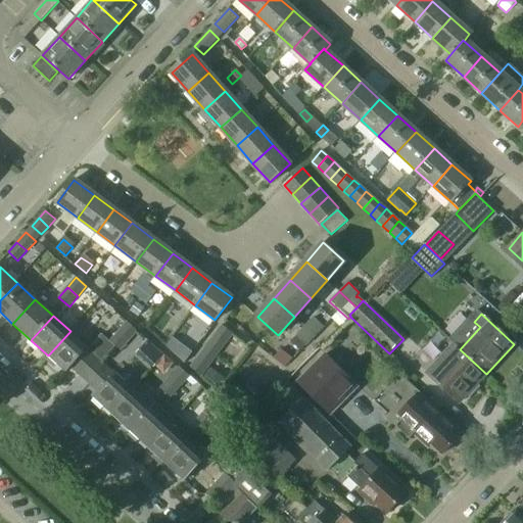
[(314,317),(302,329),(312,338),(323,327),(314,317)]
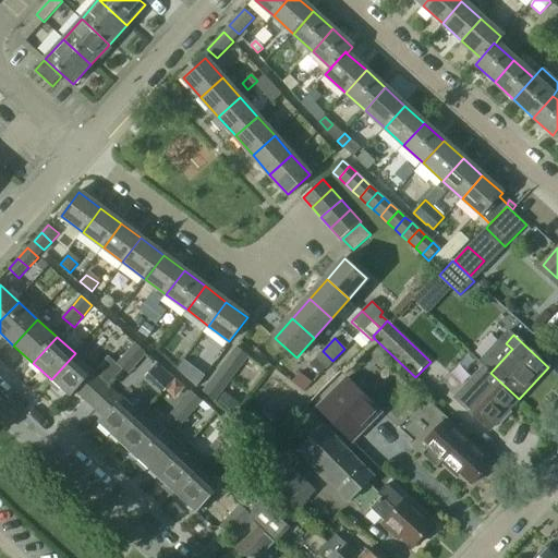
[(134,344),(126,353),(137,364),(146,354),(134,344)]
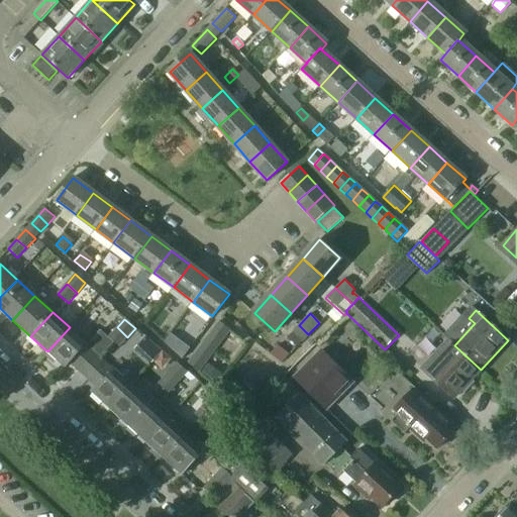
[(218,321),(188,364),(198,373),(230,330),(218,321)]
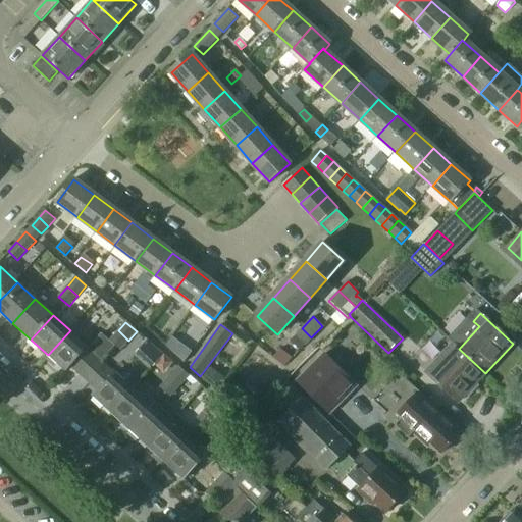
[(311,337),(302,328),(290,341),(300,351),(311,337)]
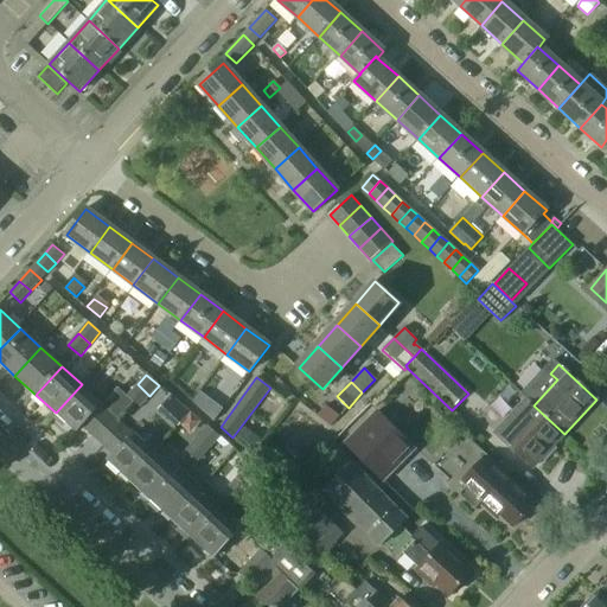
[(82,427),(93,436),(113,415),(102,406),(103,404),(82,384),(56,413),(77,433),(82,427)]
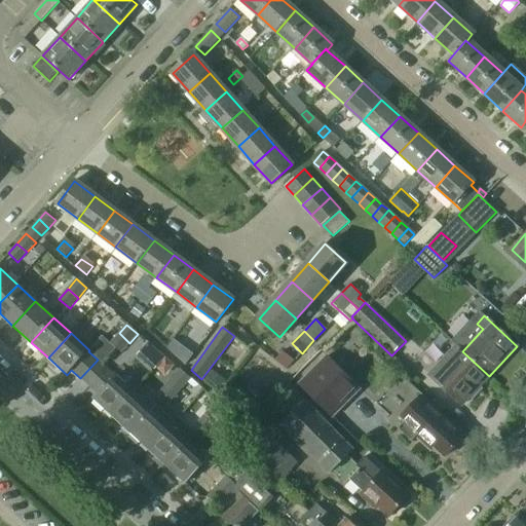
[(129,343),(119,333),(109,345),(120,354),(129,343)]
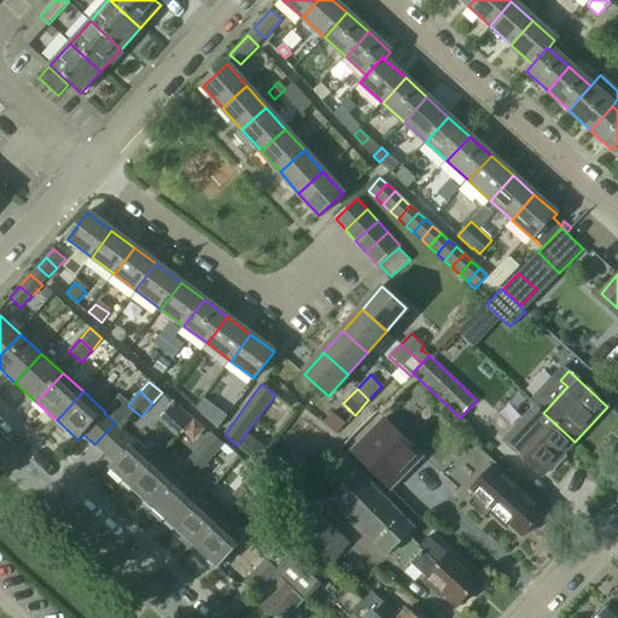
[(175,402),(161,418),(180,436),(193,420),(175,402)]
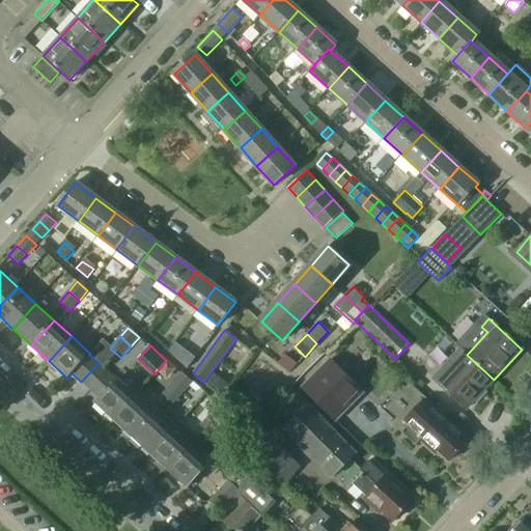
[(442,368),(434,378),(466,409),(494,380),(467,355),(460,348),(442,368)]
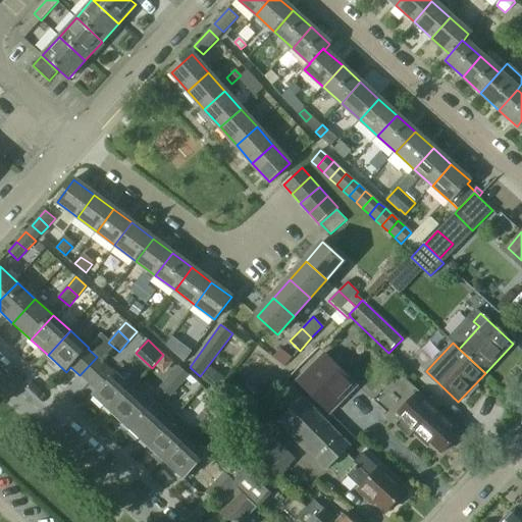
[(280,349),(273,358),(283,366),(292,358),(280,349)]
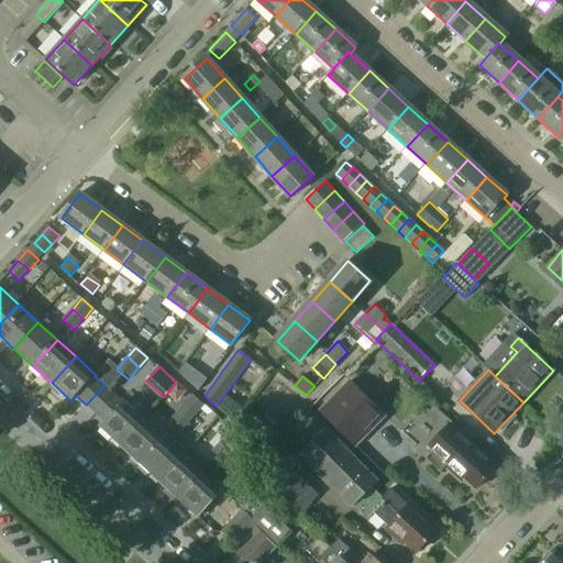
[(346,381),(318,409),(352,443),(382,414),(346,381)]
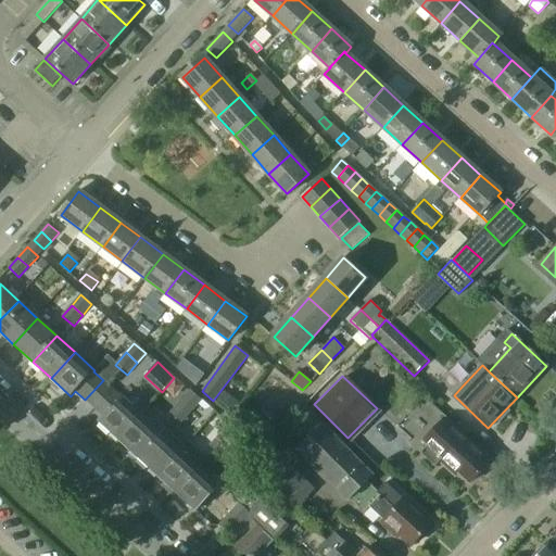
[(185,387),(175,378),(165,390),(171,395),(177,394),(185,387)]
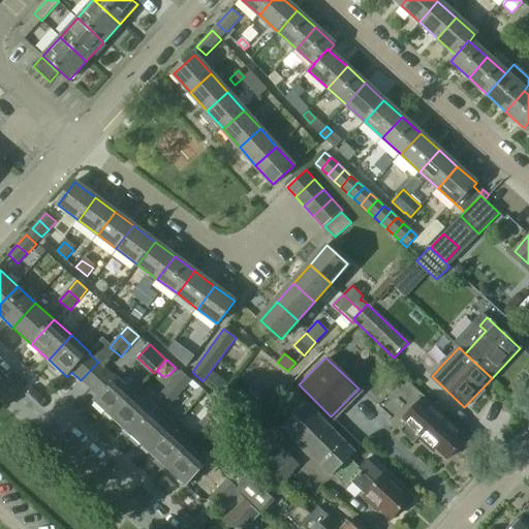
[(81,380),(90,390),(107,370),(98,362),(81,380)]
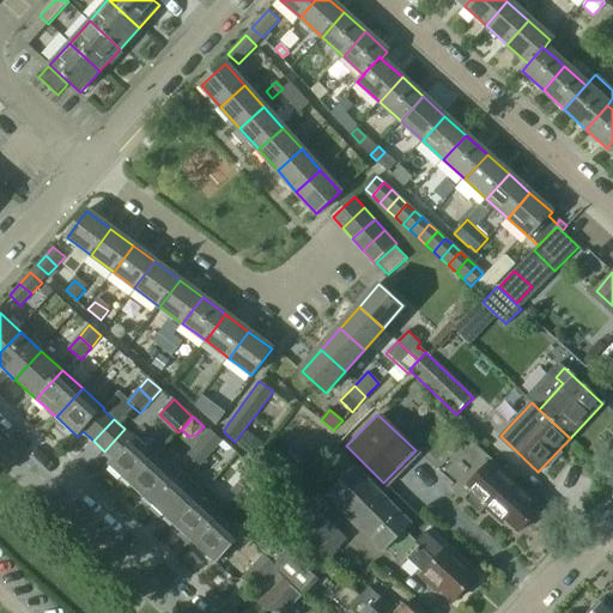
[(167,447),(157,437),(147,448),(135,437),(134,438),(125,429),(104,451),(115,461),(109,466),(131,486),(157,457),(157,456),(167,447)]
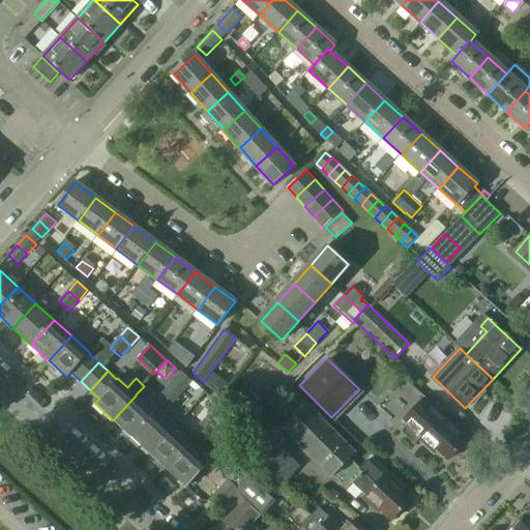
[(180,372),(172,382),(182,392),(190,382),(180,372)]
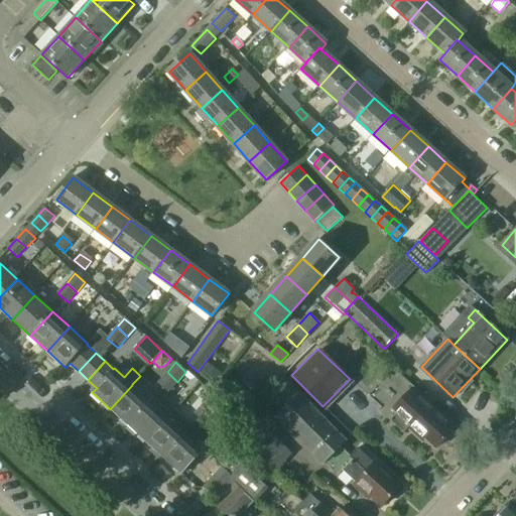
[(177,382),(167,372),(158,383),(169,392),(177,382)]
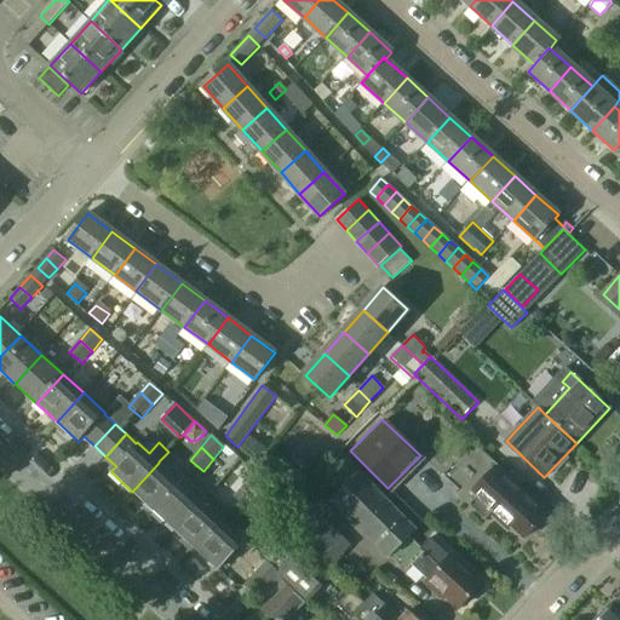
[(315,486),(328,498),(291,534),(308,551),(310,547),(329,568),(351,547),(327,523),(340,510),(385,555),(413,527),(382,495),(388,488),(350,451),(315,486)]
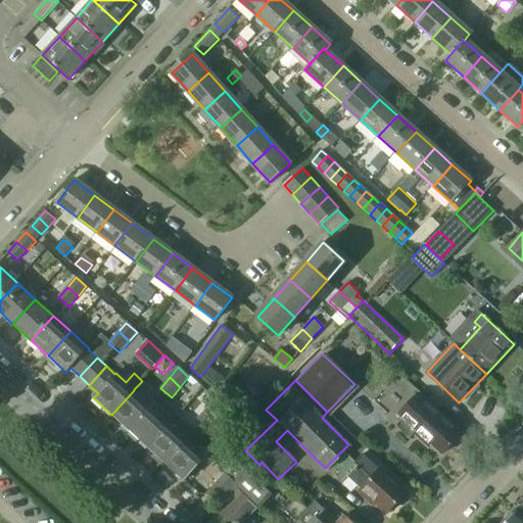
[(134,390),(111,415),(129,431),(152,407),(156,402),(148,395),(144,399),(134,390)]
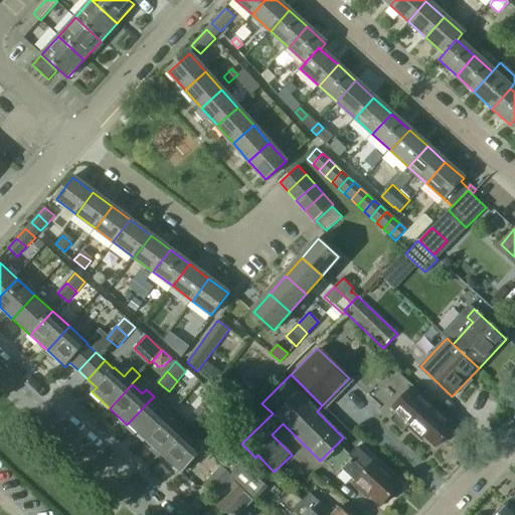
[(404,433),(408,427),(422,442),(425,439),(436,448),(453,430),(439,415),(441,413),(430,403),(428,405),(412,389),(394,408),(397,411),(390,419),(404,433)]
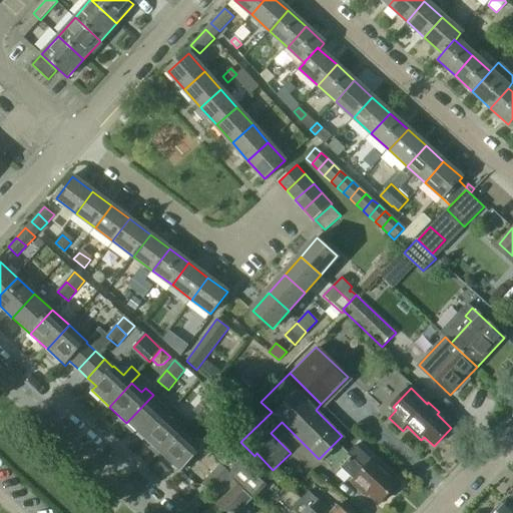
[(210,393),(201,402),(211,411),(219,402),(210,393)]
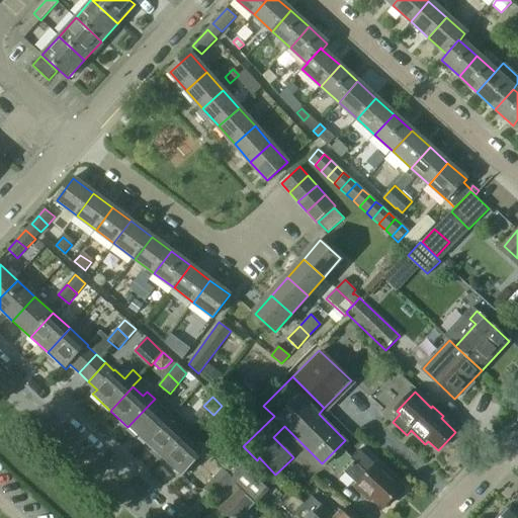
[(151,403),(127,427),(146,443),(168,419),(172,415),(155,399),(151,403)]
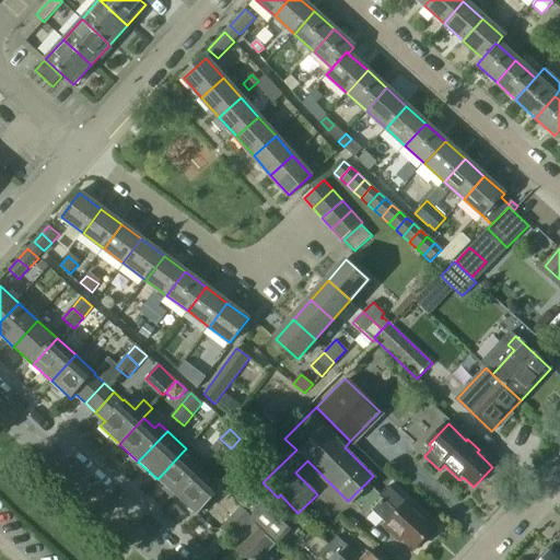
[(231,448),(220,439),(210,450),(221,459),(231,448)]
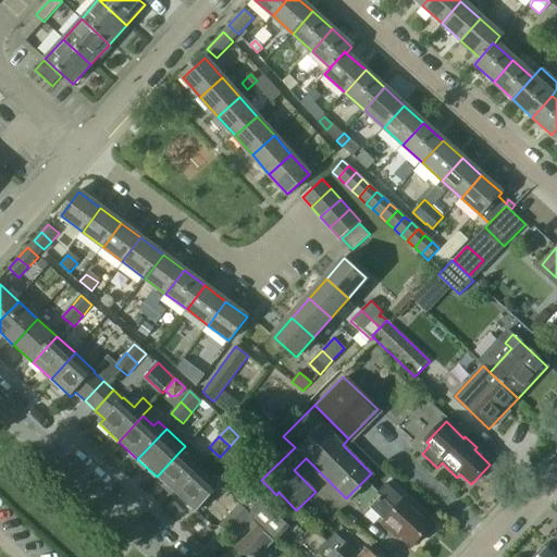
[(181,450),(157,477),(176,494),(200,468),(209,459),(189,442),(185,446),(181,450)]
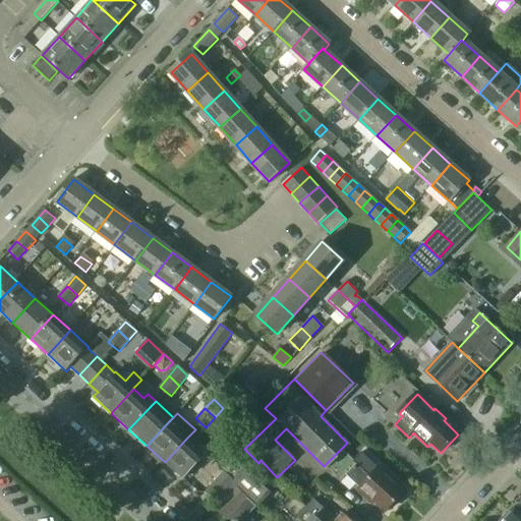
[(206,455),(187,438),(165,462),(183,479),(206,455)]
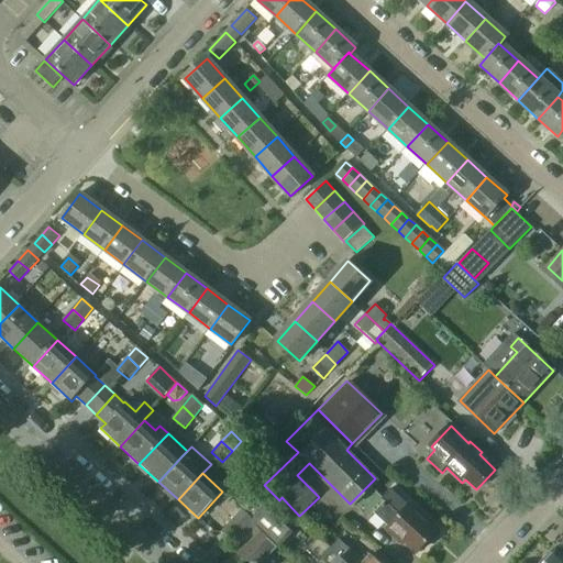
[(231,496),(243,508),(254,519),(252,521),(279,548),(294,534),(243,485),(231,496)]
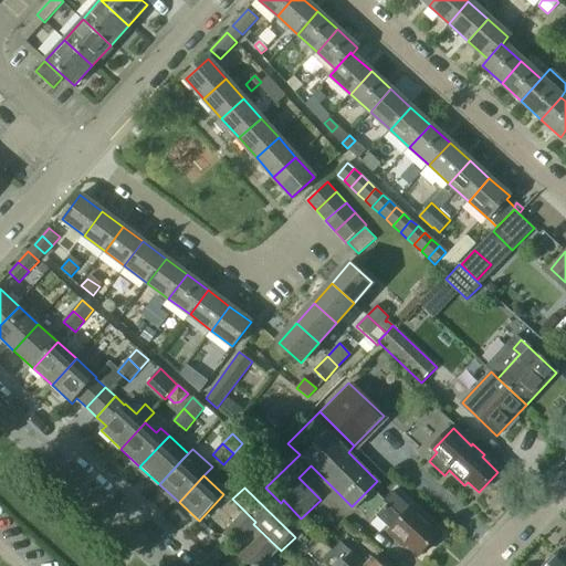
[(411,507),(394,491),(385,500),(389,503),(378,514),(392,527),(390,531),(406,546),(409,543),(420,555),(440,535),(423,520),(426,517),(413,505),(411,507)]
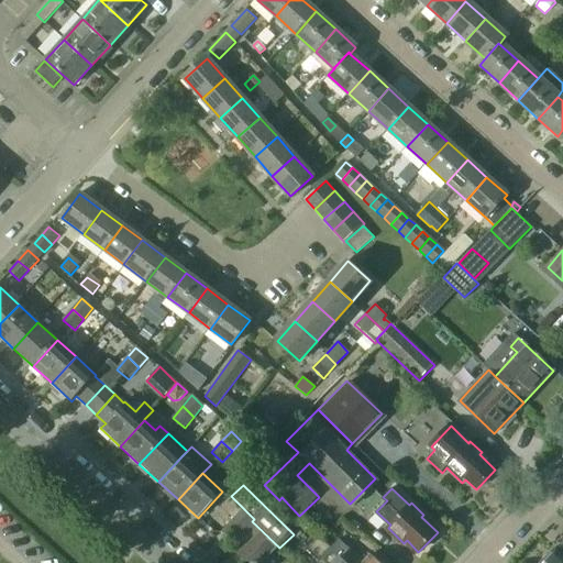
[(233,542),(252,521),(254,519),(243,508),(242,509),(222,532),(233,542)]
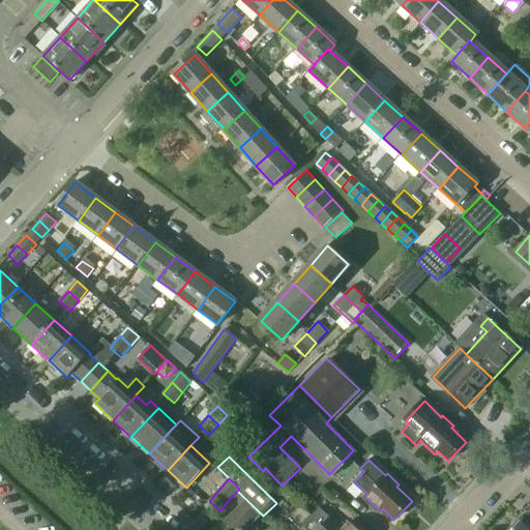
[(232,527),(234,525),(240,527),(248,525),(260,512),(241,496),(222,518),(232,527)]
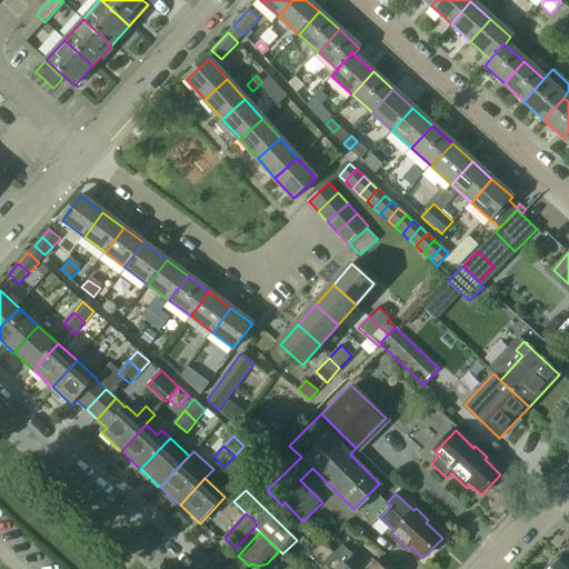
[(350,568),(335,553),(322,542),(309,557),(321,568),(350,568)]
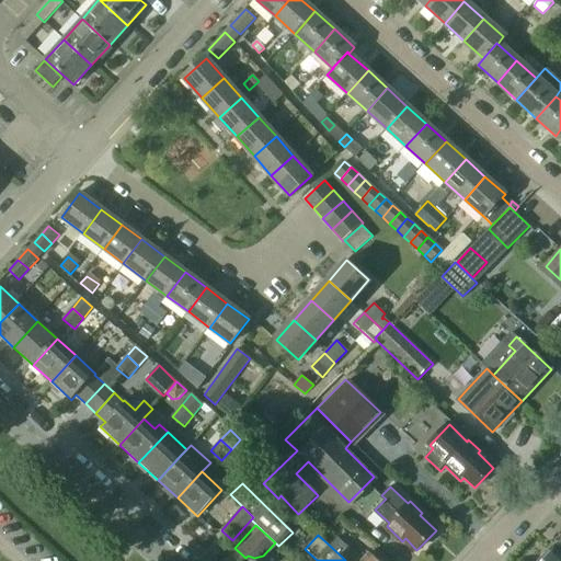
[(330,546),(345,560),(377,560),(370,553),(363,560),(338,537),(330,546)]
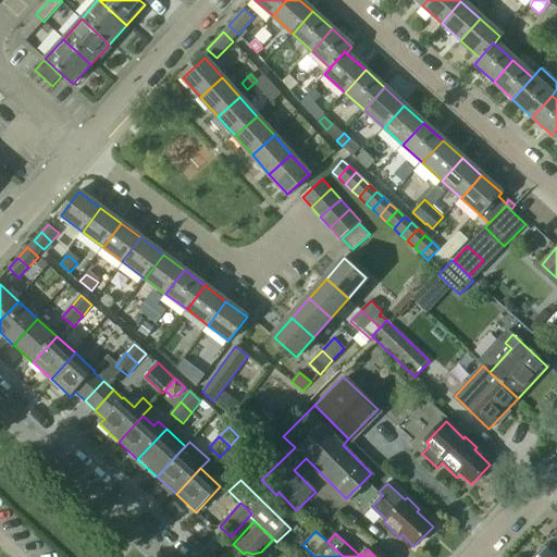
[(556,556),(556,555),(549,547),(546,551),(544,547),(534,556),(556,556)]
